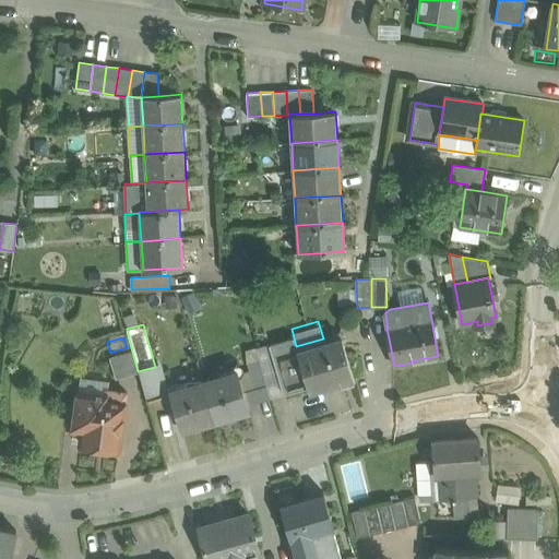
[(323,339),(296,346),(294,337),(270,345),(284,394),(308,387),(309,391),(342,381),(342,384),(355,380),(342,339),(324,344),(323,339)]
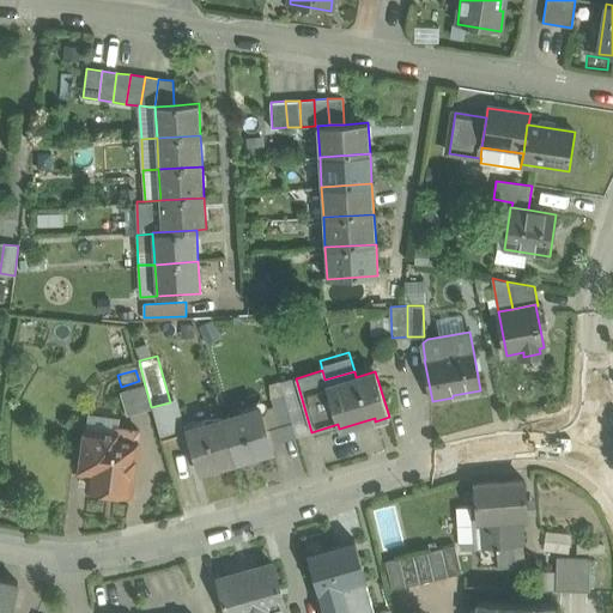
[(116,389),(125,416),(151,407),(144,381),(116,389)]
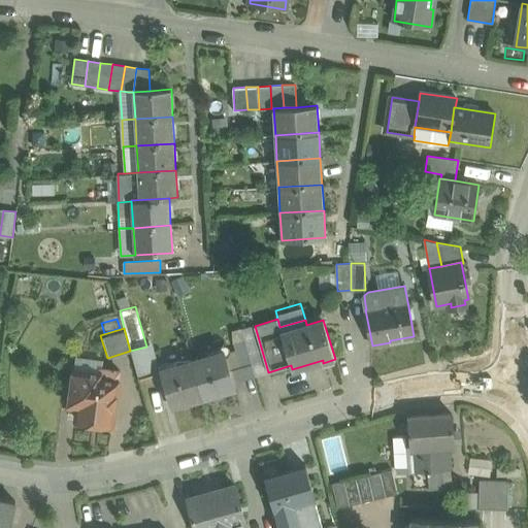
[(245,340),(233,344),(241,370),(253,366),(245,340)]
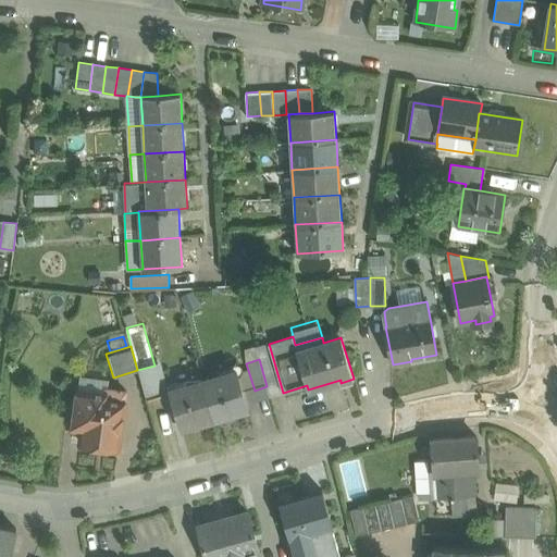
[(155,366),(137,370),(147,399),(163,394),(155,366)]
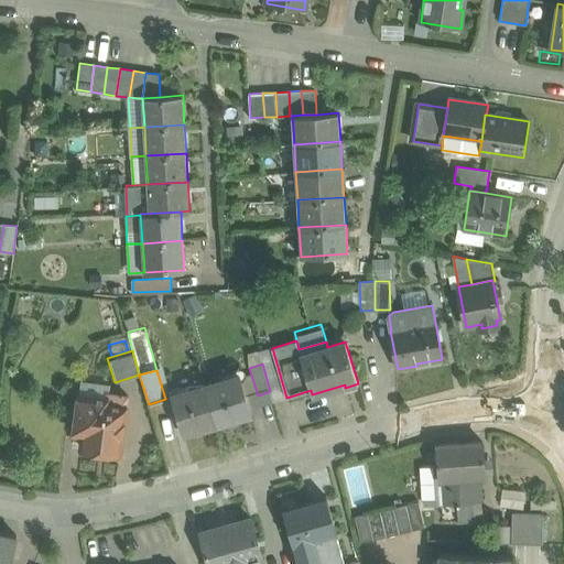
[(240,376),(221,381),(206,386),(217,424),(251,414),(240,376)]
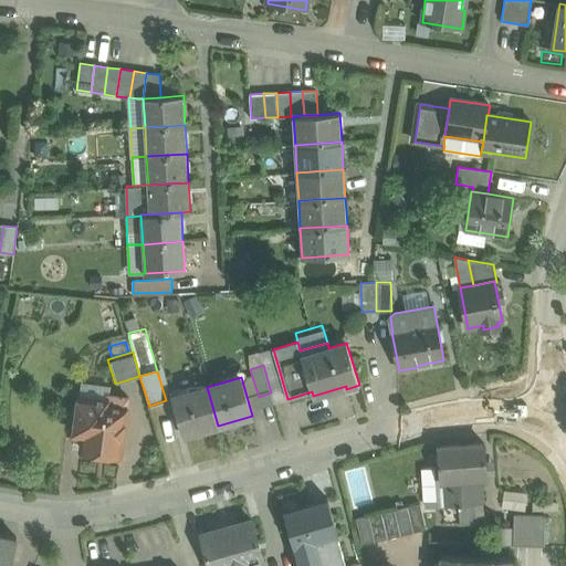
[(207,387),(190,391),(171,397),(184,436),(218,426),(207,387)]
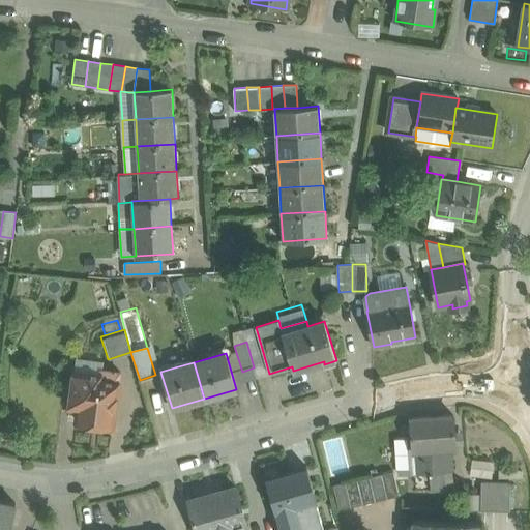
[(100,375),(75,372),(69,408),(78,409),(76,420),(80,421),(79,423),(93,425),(93,422),(113,425),(120,372),(101,370),(100,375)]
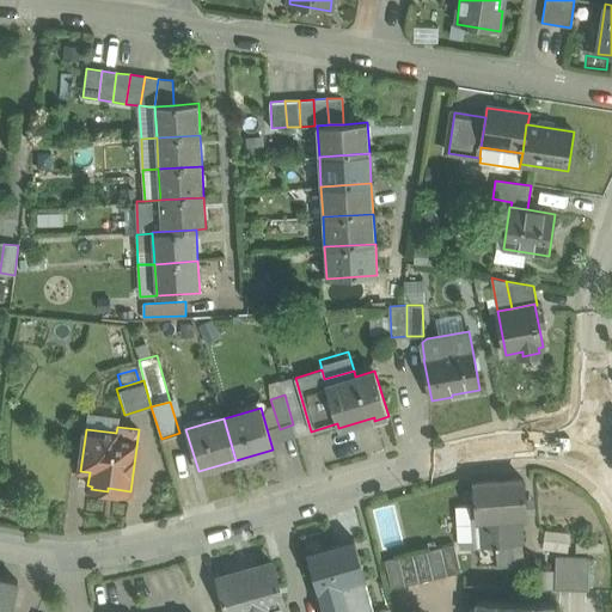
[(524,479),(473,483),(476,506),(459,507),(461,549),(478,548),(478,549),(495,548),(496,565),(514,564),(513,545),(522,544),(520,518),(526,516),(524,479)]
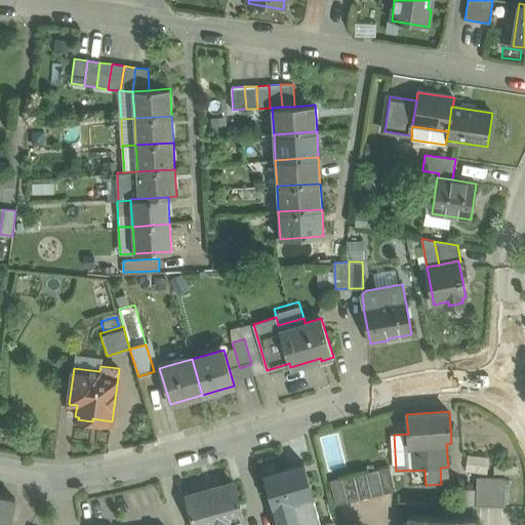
[(304,463),(264,475),(274,510),(275,510),(313,498),(314,498),(304,463)]
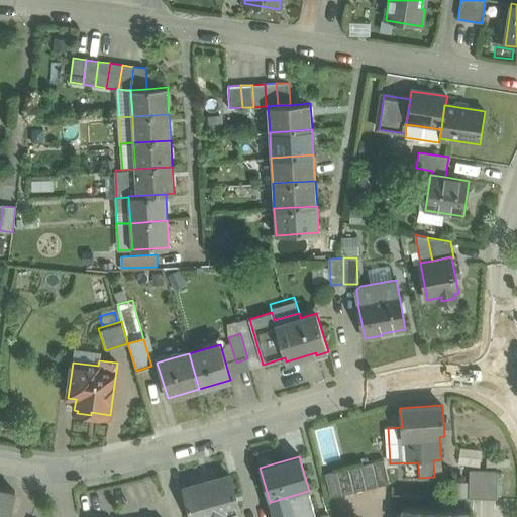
[(384,459),(325,474),(330,497),(389,484),(384,459)]
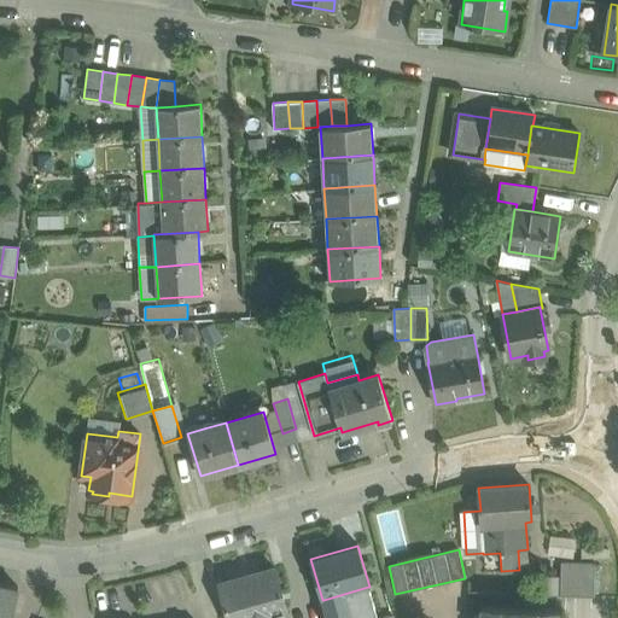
[(595,563),(561,561),(560,595),(594,596),(595,563)]
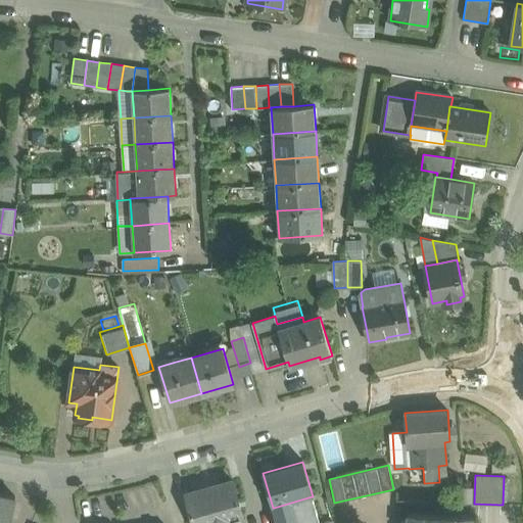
[(233,481),(186,494),(194,522),(237,522),(237,521),(243,519),(233,481)]
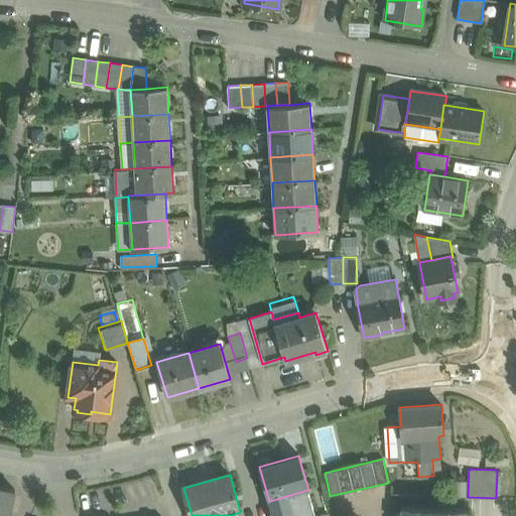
[(465,480),(449,479),(449,495),(464,495),(465,480)]
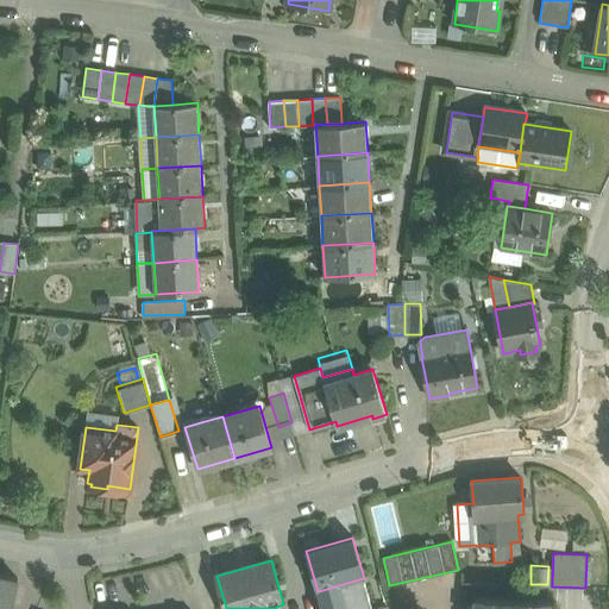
[(12,608),(18,578),(0,575),(0,608),(12,608)]
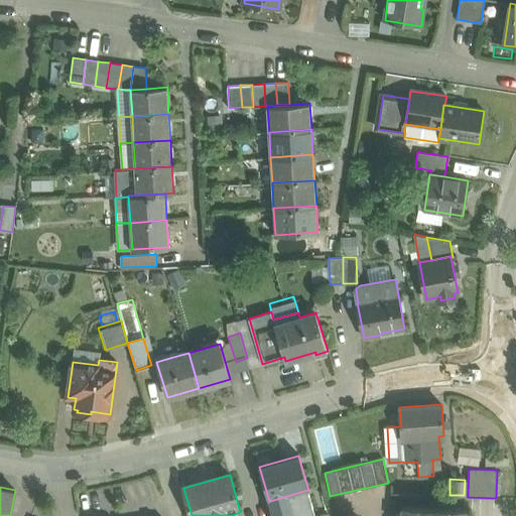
[(314,515),(307,490),(270,501),(273,515),(314,515)]
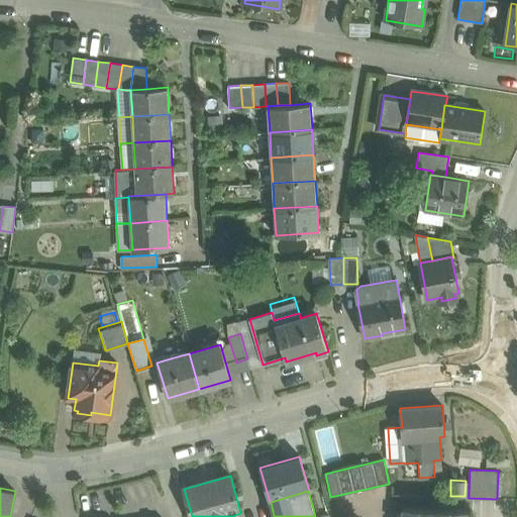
[(467,516),(468,510),(403,507),(402,516),(467,516)]
